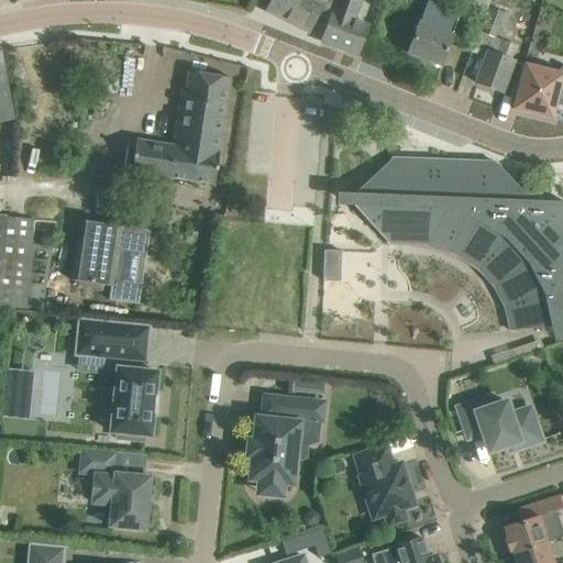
[(271,0),(265,12),(309,34),(319,15),(330,21),(338,0),(271,0)]
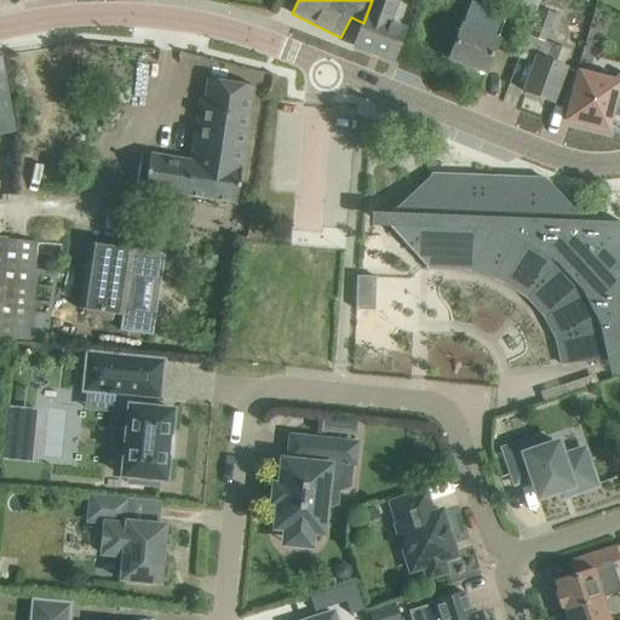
[(355,46),(394,61),(406,29),(390,24),(397,0),(372,0),(363,23),(355,46)]
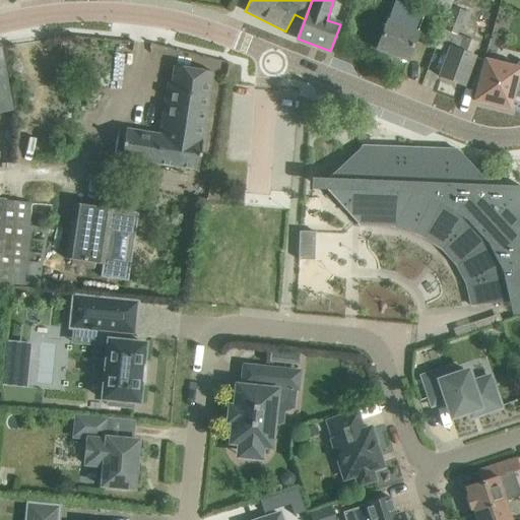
[(421,0),(420,4),(446,15),(453,0),(421,0)]
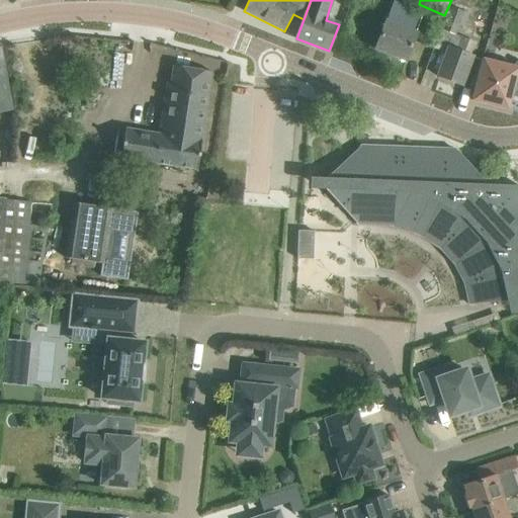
[(375,50),(406,61),(416,33),(415,33),(422,15),(394,4),(382,30),(375,50)]
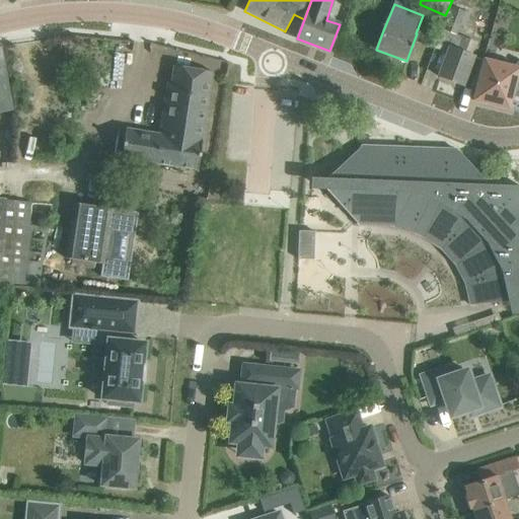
[(452,8),(443,30),(456,35),(457,34),(460,26),(464,27),(469,15),(452,8)]
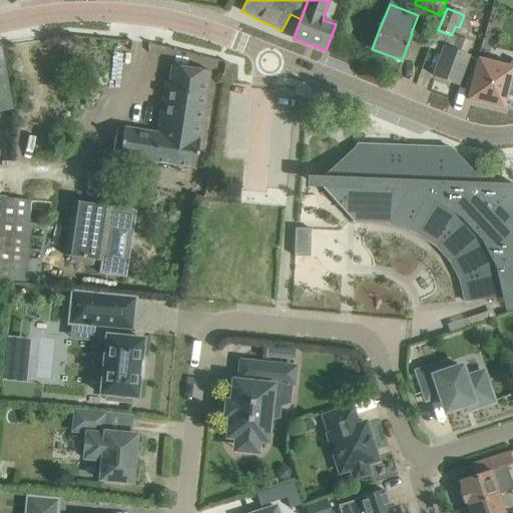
[(450,34),(434,76),(457,84),(468,56),(465,55),(470,42),(450,34)]
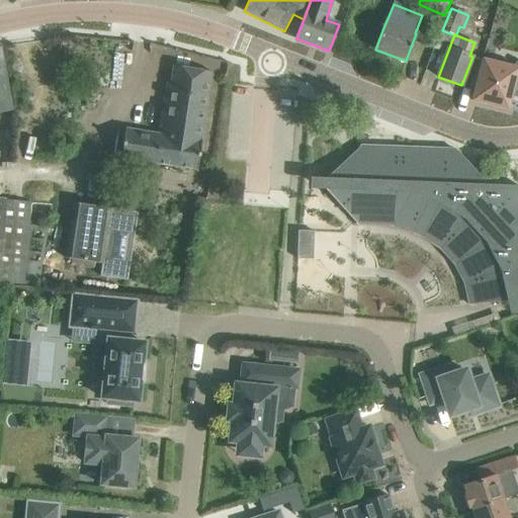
[(517,60),(513,67),(483,60),(472,100),(508,109),(512,96),(517,97),(517,60)]
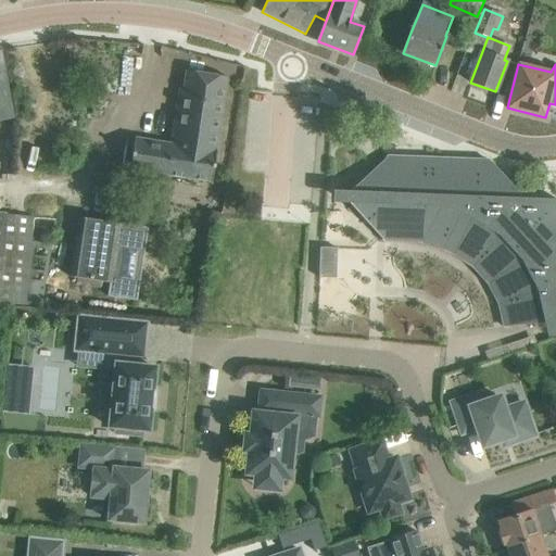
[(228,77),(186,71),(182,89),(178,88),(169,143),(136,138),(130,171),(213,182),(228,77)]
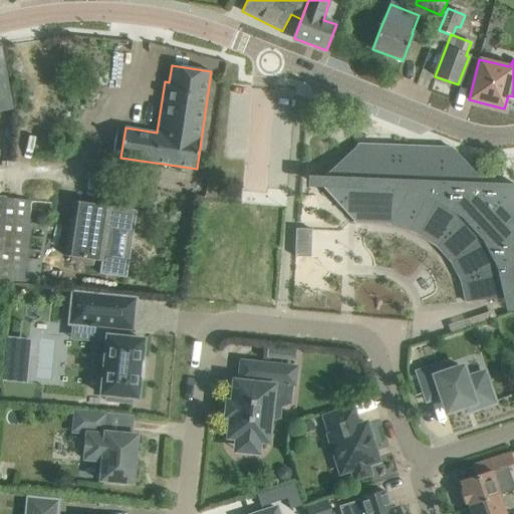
[(318,178),(317,187),(322,187),(355,223),(361,223),(361,220),(369,220),(369,224),(370,224),(370,223),(389,223),(389,224),(390,225),(391,224),(410,230),(409,231),(420,236),(420,235),(437,246),(438,247),(438,246),(452,261),(451,262),(452,263),(453,262),(462,280),(461,280),(462,281),(463,281),(467,301),(466,301),(466,302),(505,299),(505,298),(513,298),(513,293),(513,186),(487,185),(452,148),(446,153),(443,148),(358,145),(322,179),(318,178)]
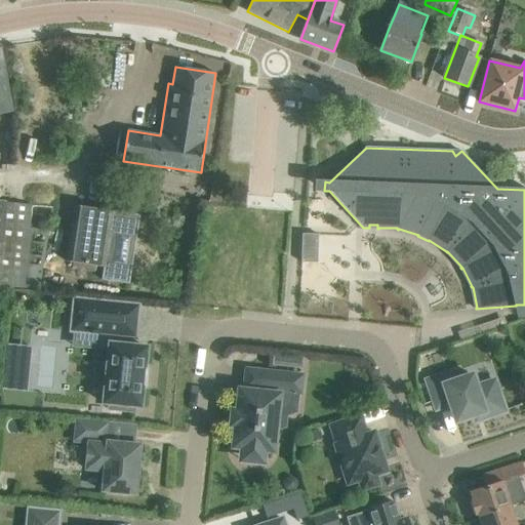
[(0,285),(25,288),(32,205),(0,202),(0,285)]
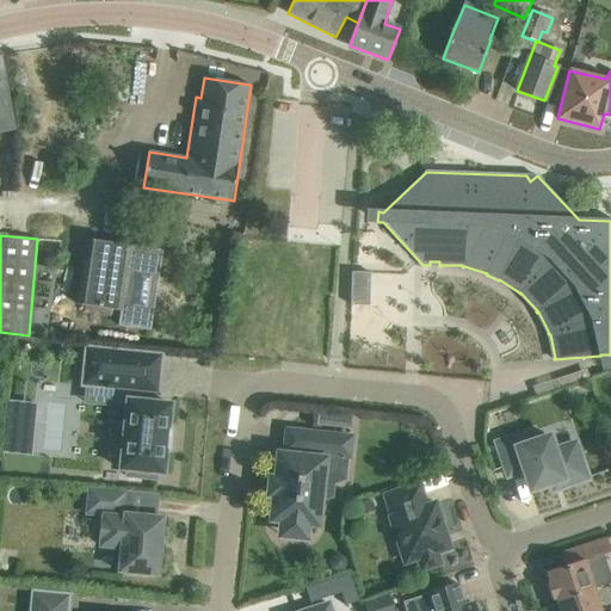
[(133,247),(88,240),(79,306),(123,313),(133,247)]
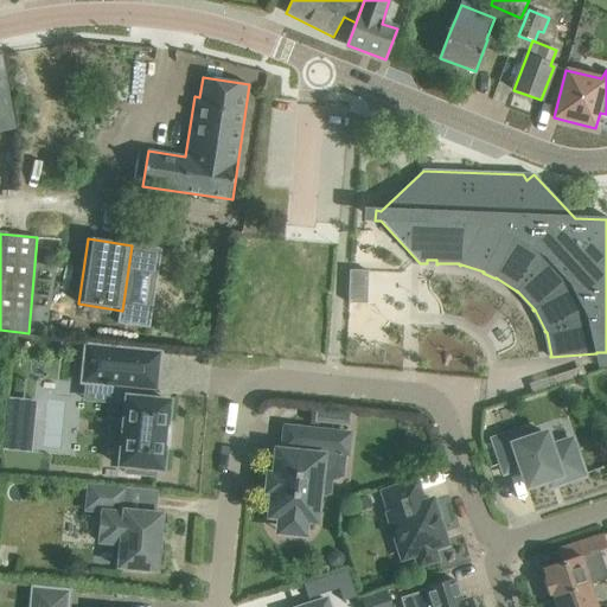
[(369,272),(350,270),(349,304),(368,305),(369,272)]
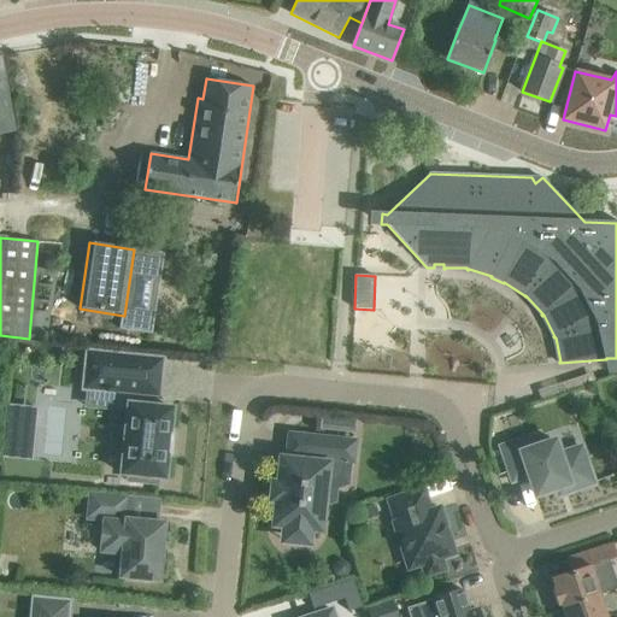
[(88,352),(84,388),(131,393),(130,404),(128,404),(125,428),(113,427),(111,448),(124,450),(122,474),(128,475),(128,481),(158,483),(159,477),(165,479),(168,454),(171,454),(172,433),(170,433),(172,409),(153,406),(154,395),(159,395),(163,359),(88,352)]
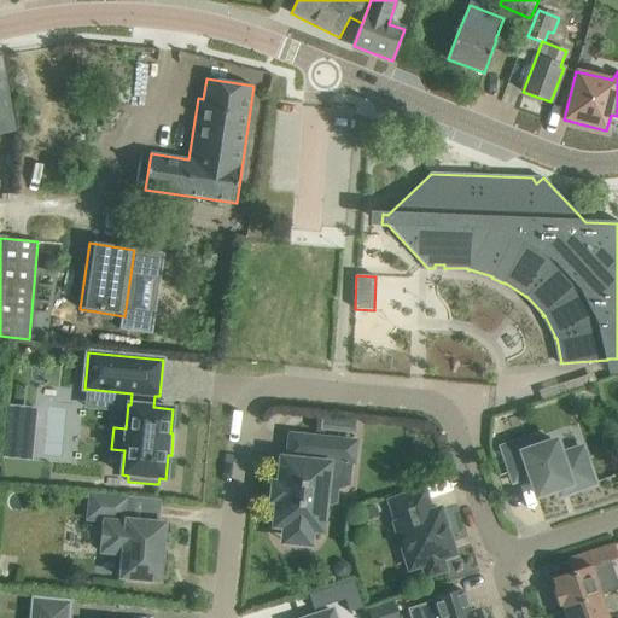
[(12,406),(7,450),(25,452),(28,430),(33,431),(35,408),(12,406)]
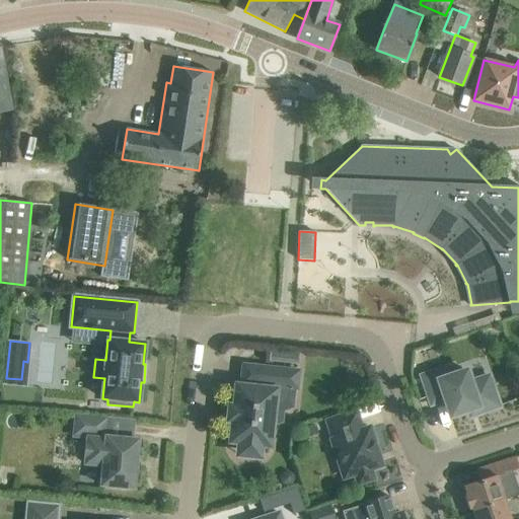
[(229,420),(234,420),(231,441),(239,442),(240,448),(243,452),(249,454),(255,454),(260,450),(262,444),(270,445),(272,427),(283,423),(284,413),(287,387),(296,388),(298,372),(264,368),(262,389),(237,386),(235,408),(231,408),(230,409),(234,410),(233,419),(229,418),(229,420)]
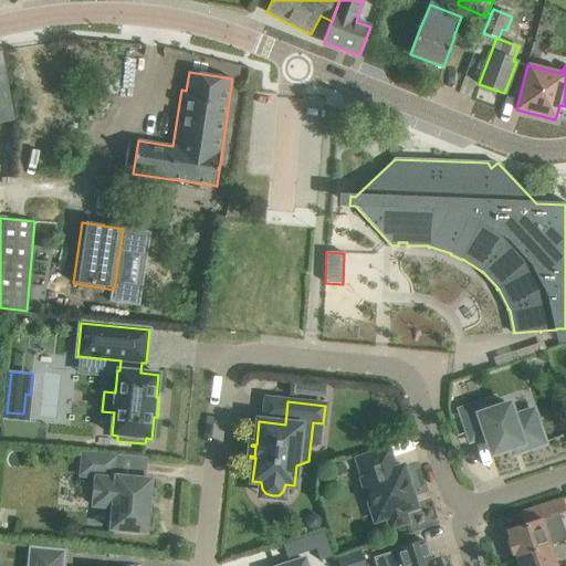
[(461,410),(471,441),(486,436),(492,454),(521,446),(523,451),(545,443),(533,410),(513,417),(509,405),(479,415),(477,406),(461,410)]
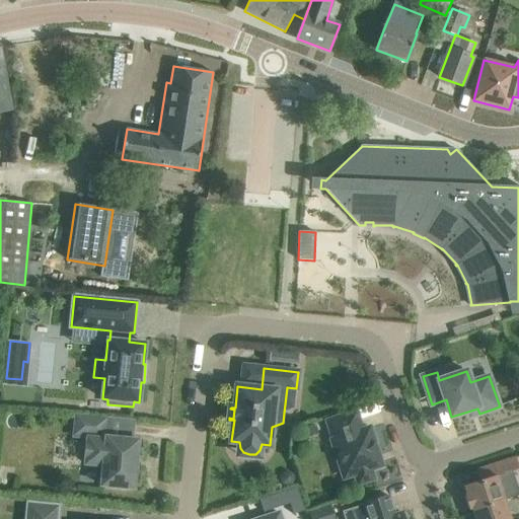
[(371,469),(382,466),(370,427),(362,430),(356,412),(327,421),(334,439),(331,440),(344,478),(355,474),(359,485),(374,479),(371,469)]
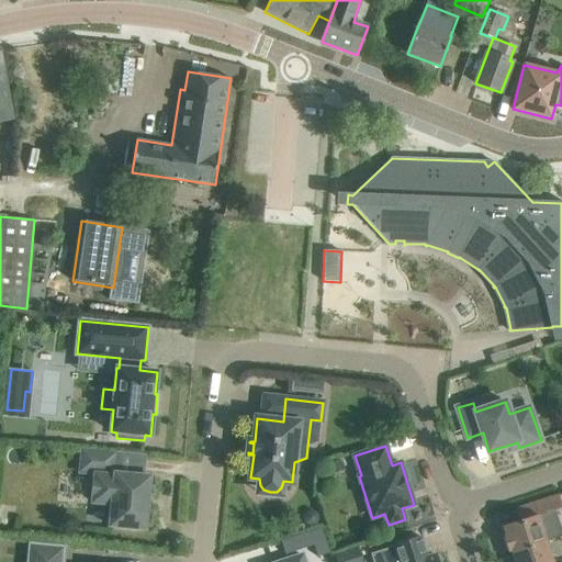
[(78,474),(92,476),(90,504),(112,506),(110,526),(145,529),(149,476),(113,473),(114,451),(80,448),(78,474)]
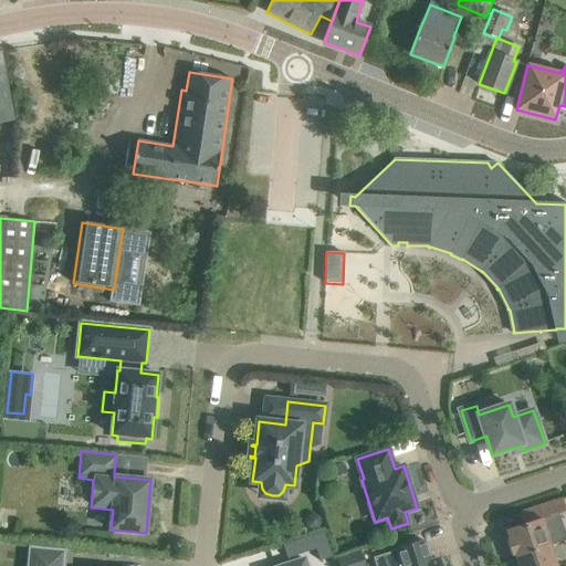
[(344,463),(329,468),(333,478),(347,473),(344,463)]
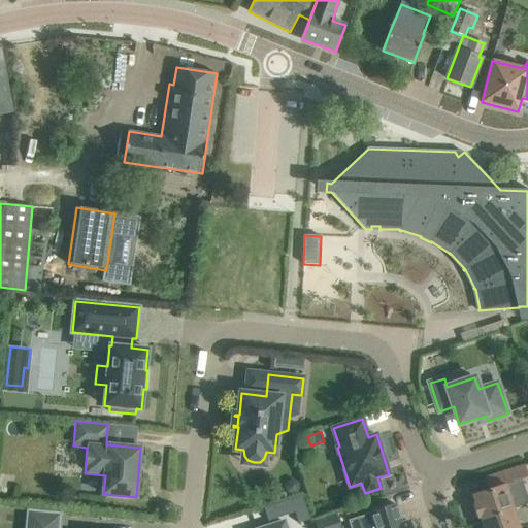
[(481,517),(481,519),(513,508),(527,502),(527,500),(521,479),(527,476),(524,465),(485,479),(489,489),(473,494),(476,504),(473,505),(477,518),(481,517)]
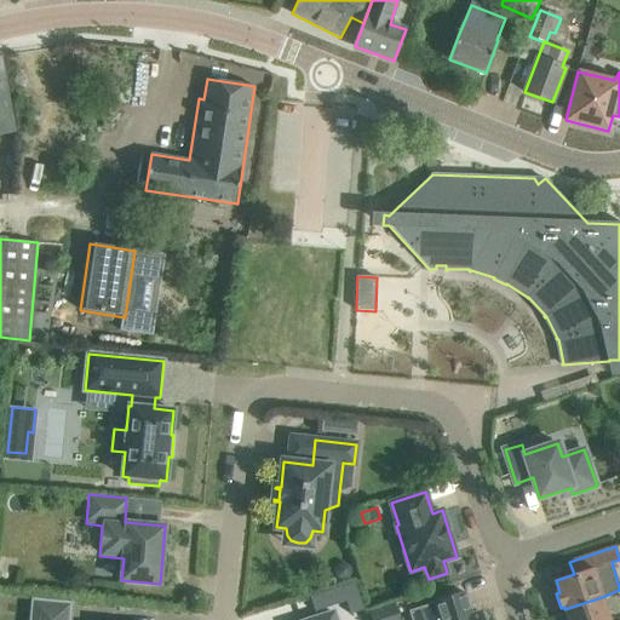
[(355,583),(310,597),(315,612),(346,601),(350,614),(363,609),(355,583)]
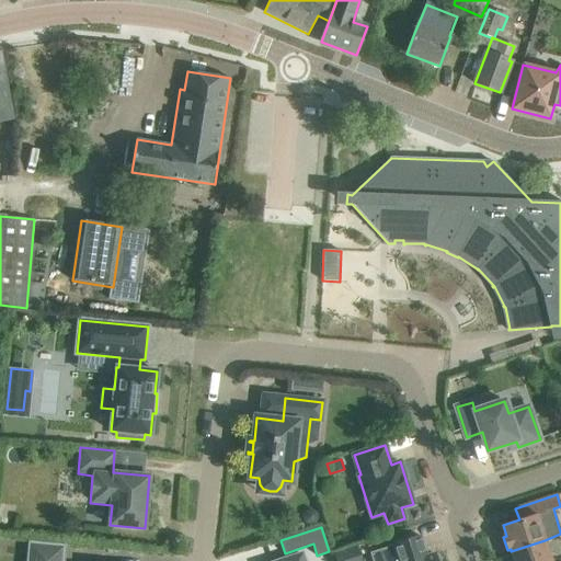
[(436,560),(434,553),(427,557),(421,536),(393,545),(370,552),(373,560),(436,560)]
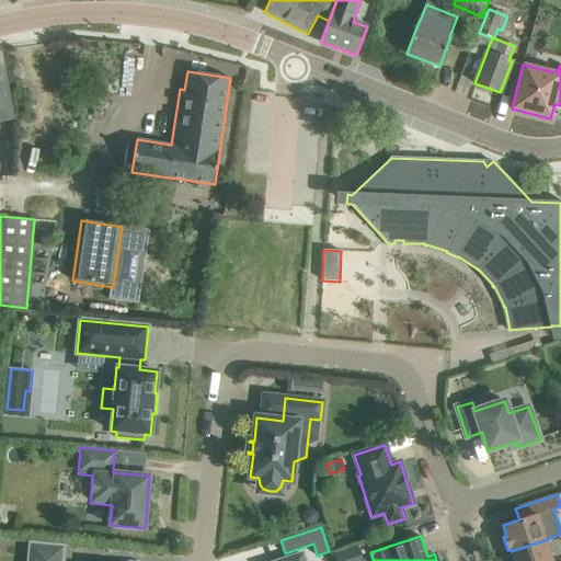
[(511,551),(514,560),(551,560),(545,540),(511,551)]
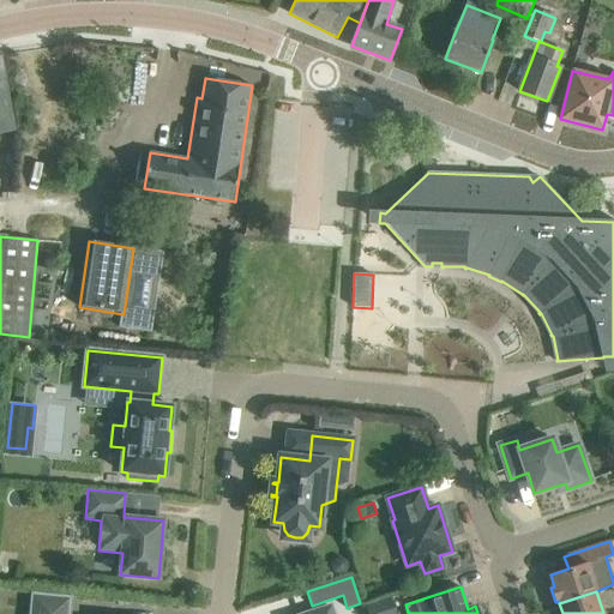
[(71,613),(72,596),(31,593),(29,613),(71,613)]
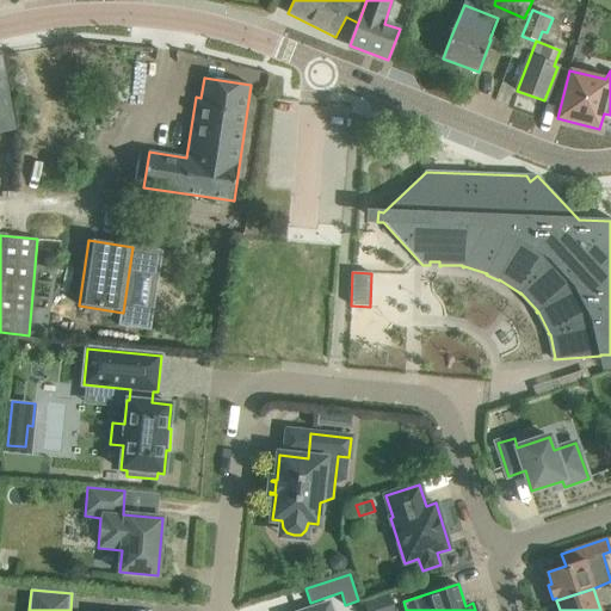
[(380,610),(381,610),(393,606),(389,594),(364,603),(365,610),(380,610)]
